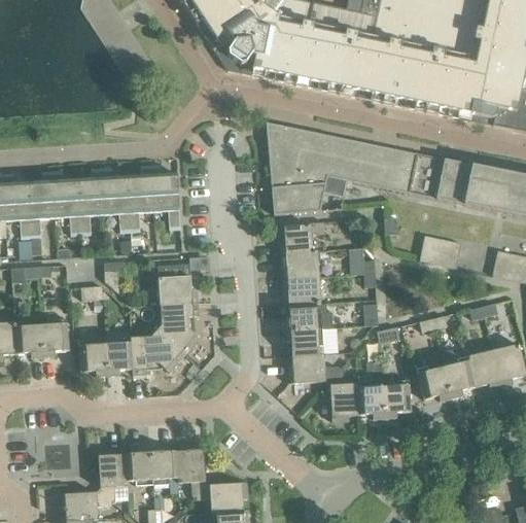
[(181,0),(228,70),(402,106),(525,131),(525,0),(461,0),(456,28),(443,26),(421,21),(416,43),(373,35),(379,0),(347,0),(346,8),(307,0),(181,0)]
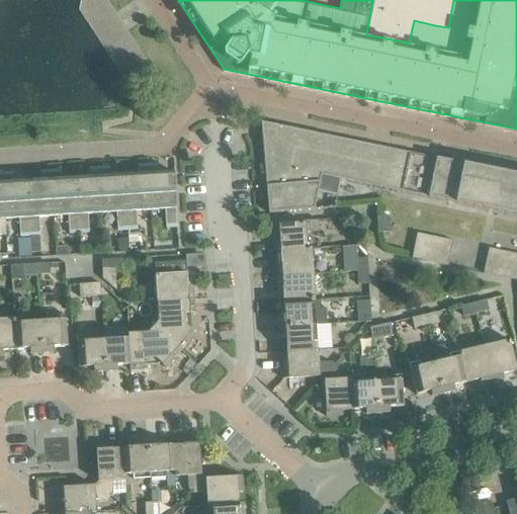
[(372,0),(366,34),(409,43),(414,20),(435,25),(448,27),(453,0),(372,0)]
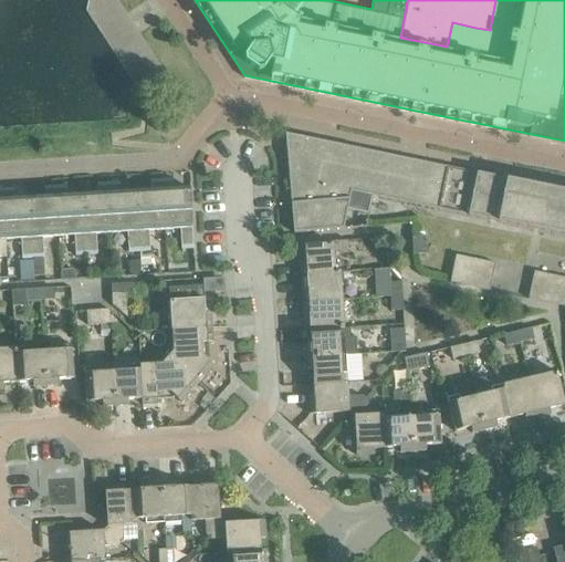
[(564,188),(285,131),(293,230),(343,226),(347,207),(368,210),(372,193),(564,232),(564,188)]
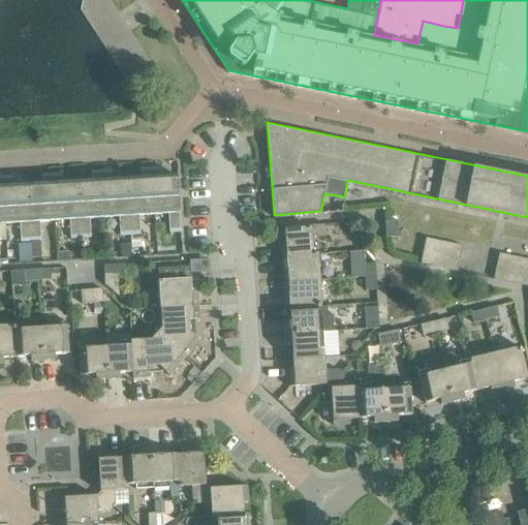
[(142,175),(127,176),(130,232),(141,232),(140,213),(154,212),(151,164),(141,165),(142,175)]
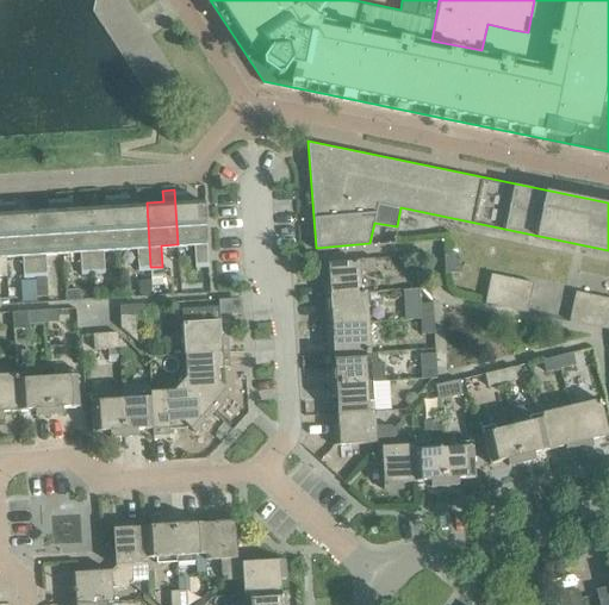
[(186,189),(174,189),(178,244),(194,243),(196,264),(209,263),(205,199),(186,200),(186,189)]
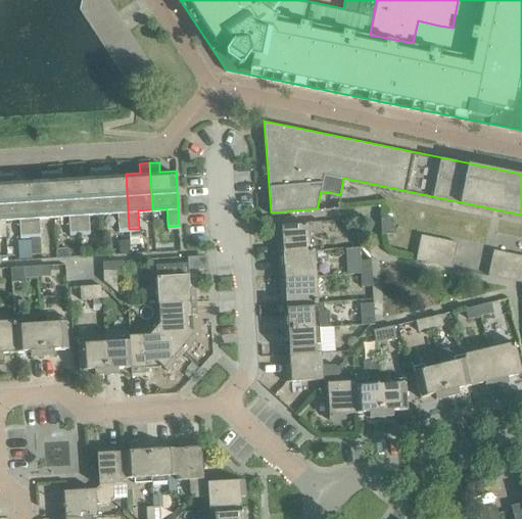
[(91,176),(77,177),(80,232),(90,232),(89,214),(103,213),(100,166),(90,167),(91,176)]
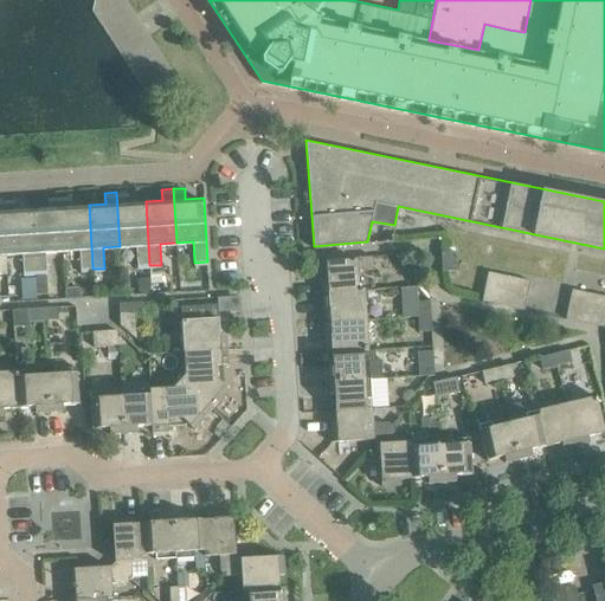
[(128,192),(116,192),(120,246),(136,245),(137,266),(149,265),(146,201),(129,202),(128,192)]
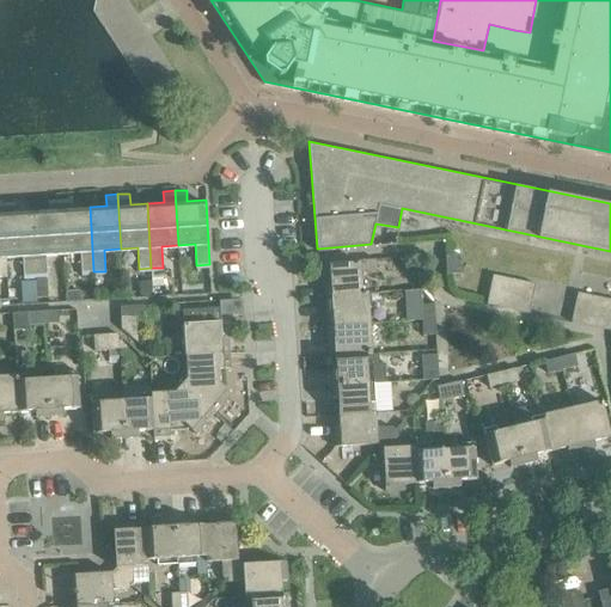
[(72,196),(60,197),(63,252),(80,251),(81,273),(93,271),(90,207),(73,208),(72,196)]
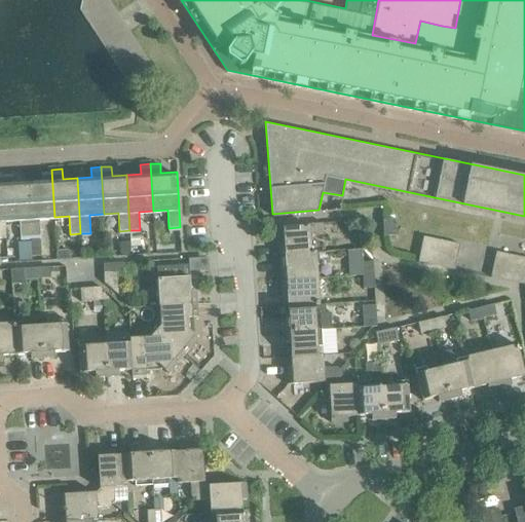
[(42,180),(28,181),(31,236),(41,236),(39,218),(54,217),(51,170),(41,171),(42,180)]
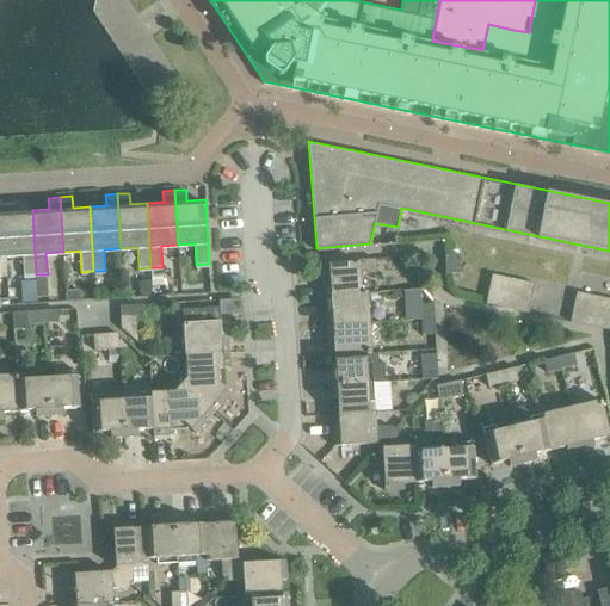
[(14,199),(2,201),(6,255),(23,254),(24,276),(36,274),(32,210),(14,211),(14,199)]
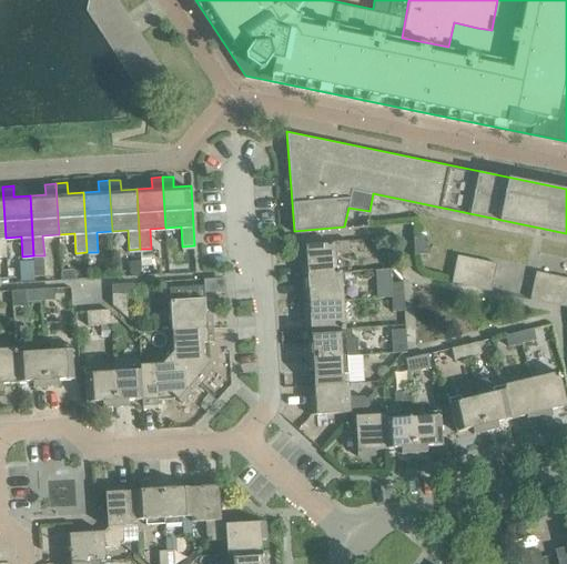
[(302,273),(307,272),(336,270),(336,269),(335,251),(350,250),(350,238),(334,239),(334,241),(301,243),(302,273)]
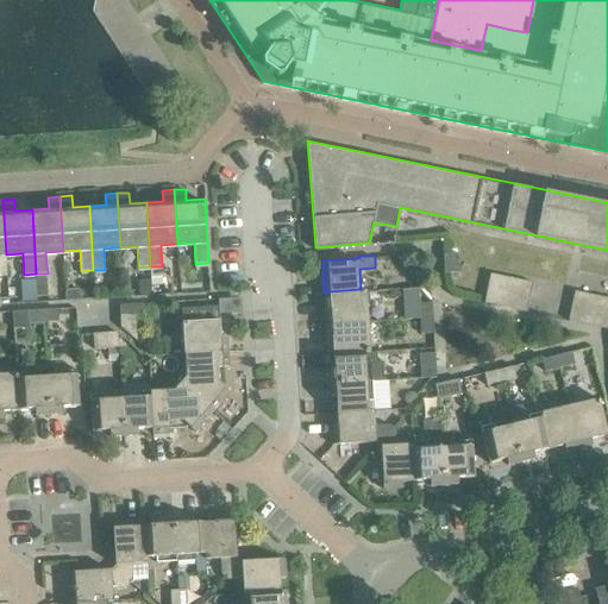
[(430,259),(420,259),(420,272),(430,272),(430,259)]
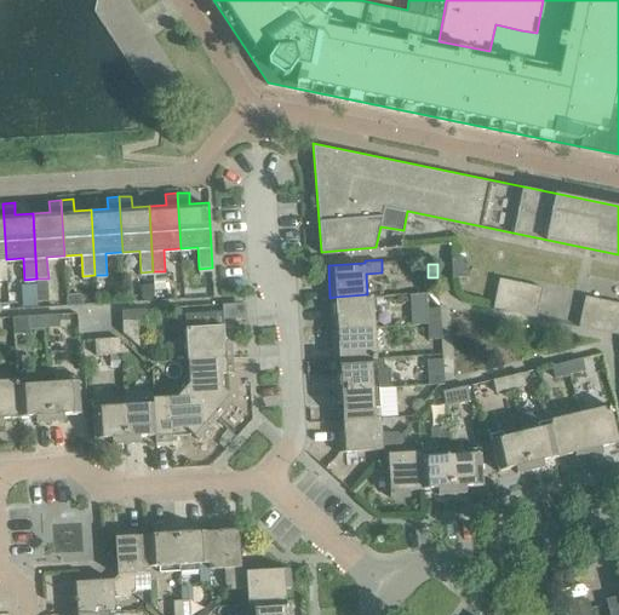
[(165,271),(153,271),(154,287),(166,287),(165,271)]
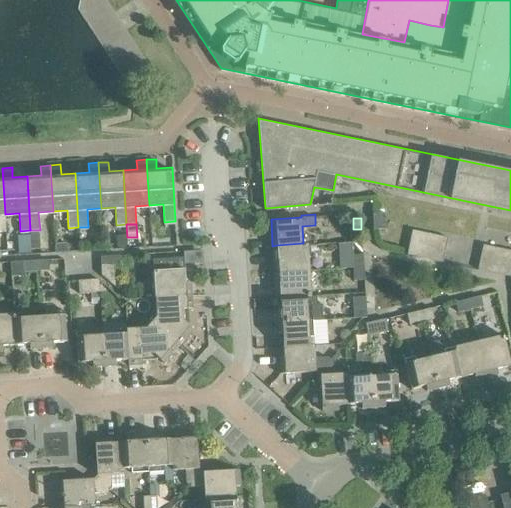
[(407,252),(443,260),(448,235),(412,228),(407,252)]
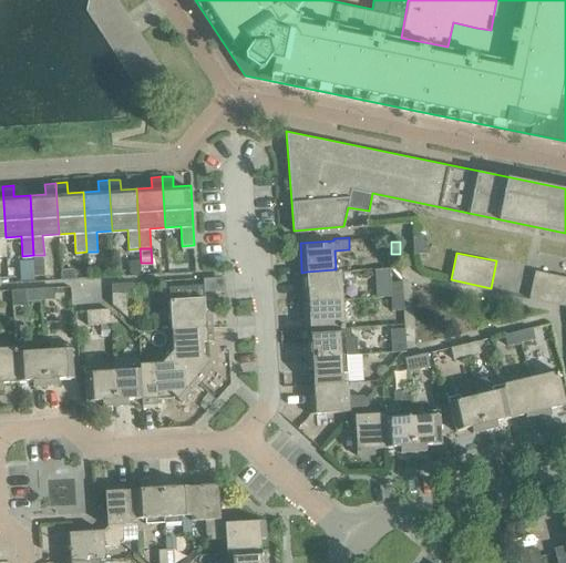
[(33,258),(20,259),(21,278),(34,278),(33,258)]
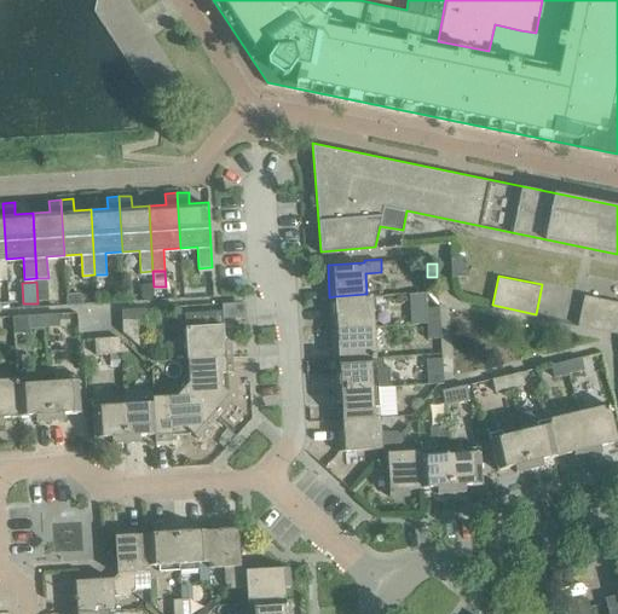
[(48,288),(39,289),(39,297),(50,297),(48,288)]
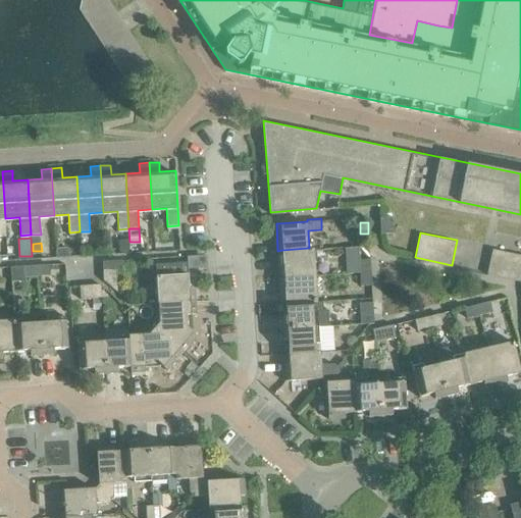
[(68,245),(57,246),(57,255),(68,254),(68,245)]
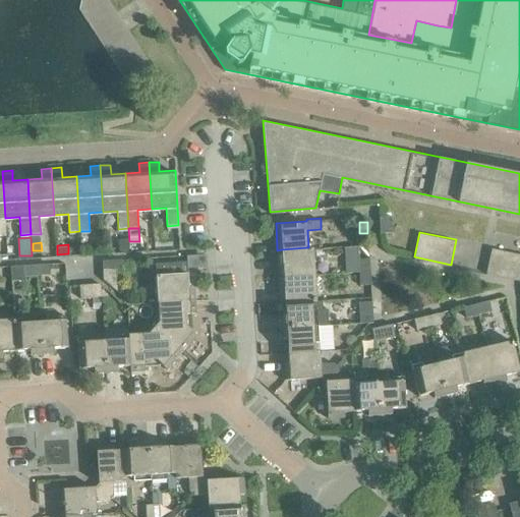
[(278,264),(279,275),(314,273),(313,246),(308,246),(308,247),(282,249),(283,263),(278,264)]
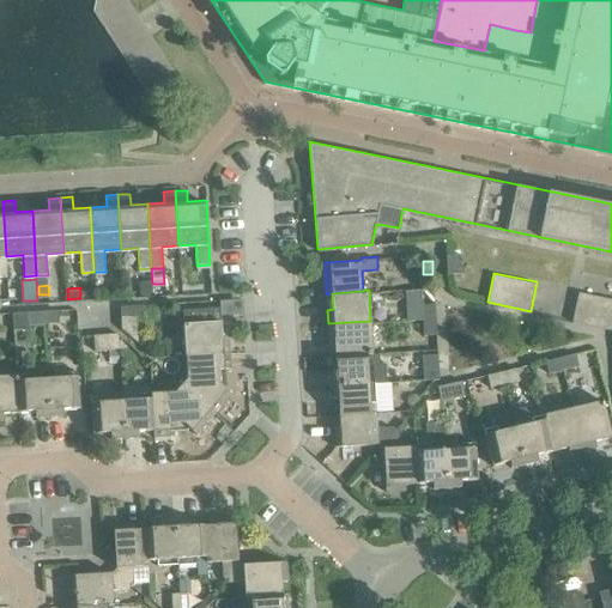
[(573,320),(611,328),(611,297),(579,290),(573,320)]
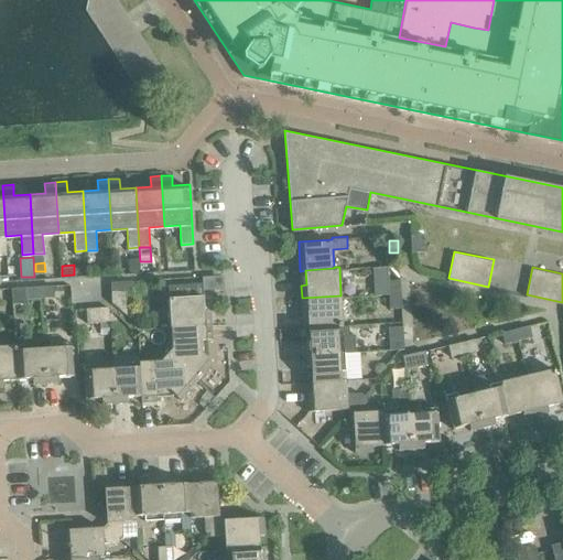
[(388,279),(389,292),(401,292),(400,278),(388,279)]
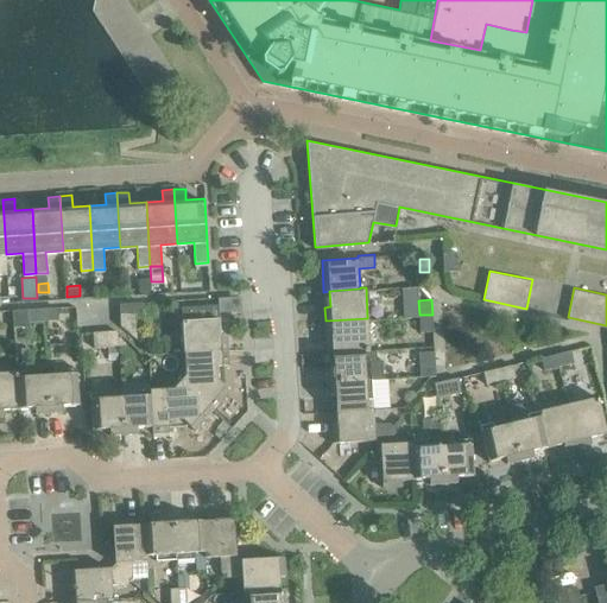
[(141,300),(119,302),(120,311),(136,310),(143,310),(141,300)]
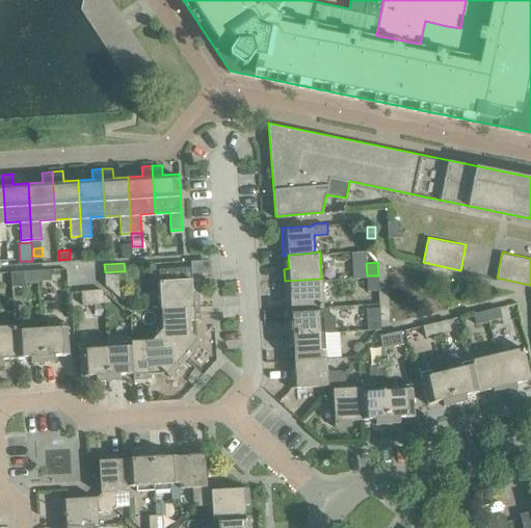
[(159,267),(161,307),(198,305),(197,292),(192,293),(191,265),(159,267)]
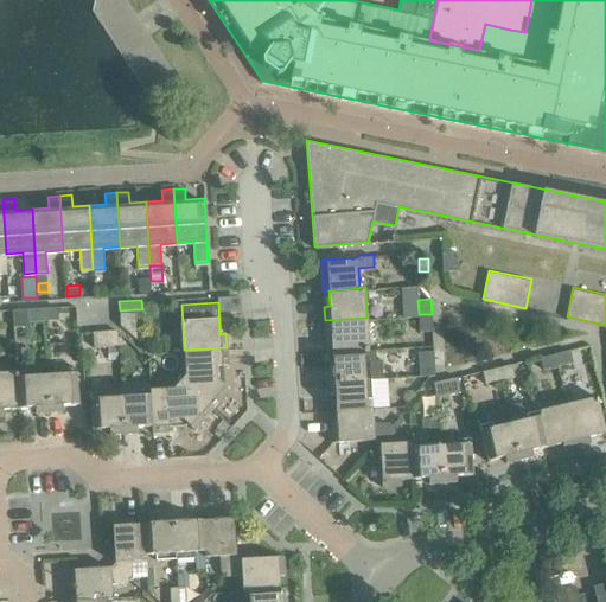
[(57,305),(43,306),(43,318),(58,318),(57,305)]
